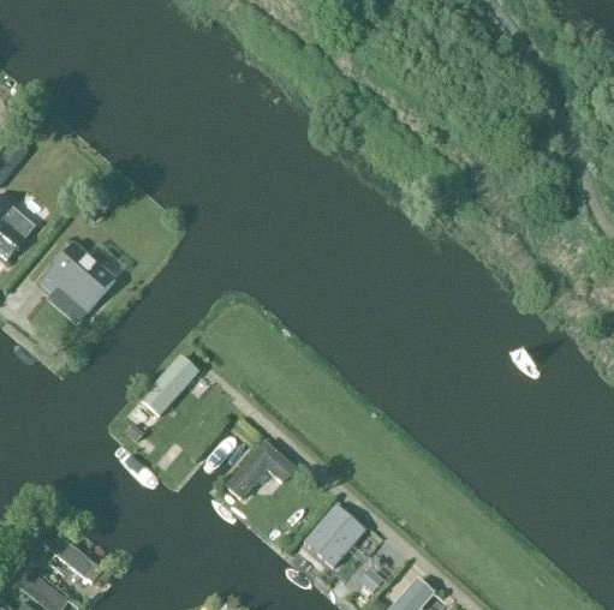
[(18,166),(3,153),(0,155),(0,185),(0,186),(18,166)]
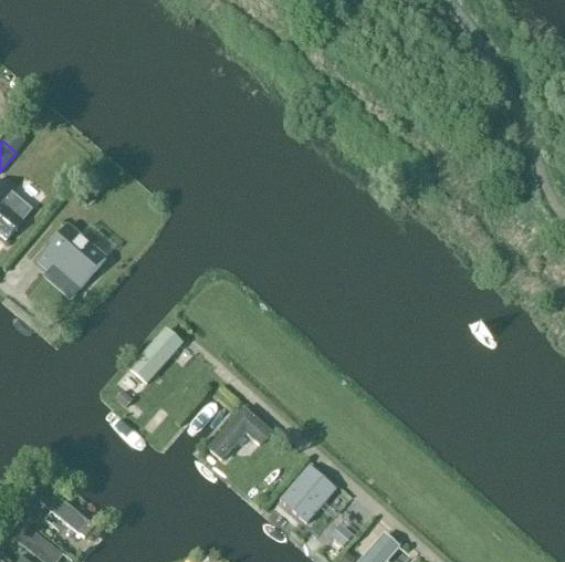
[(0,180),(0,235),(7,241),(32,209),(0,180)]
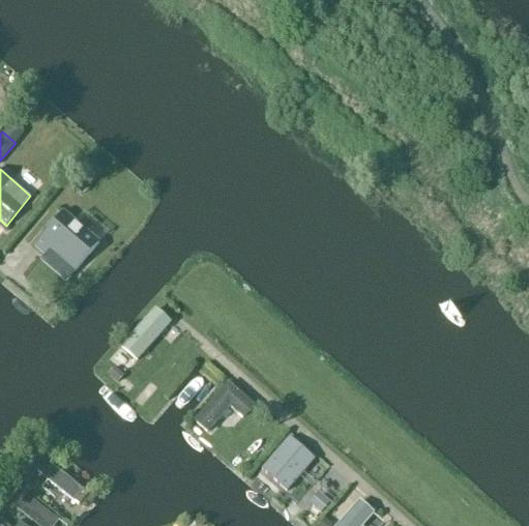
[(63,210),(56,218),(35,243),(46,253),(51,246),(76,269),(92,250),(99,241),(63,210)]
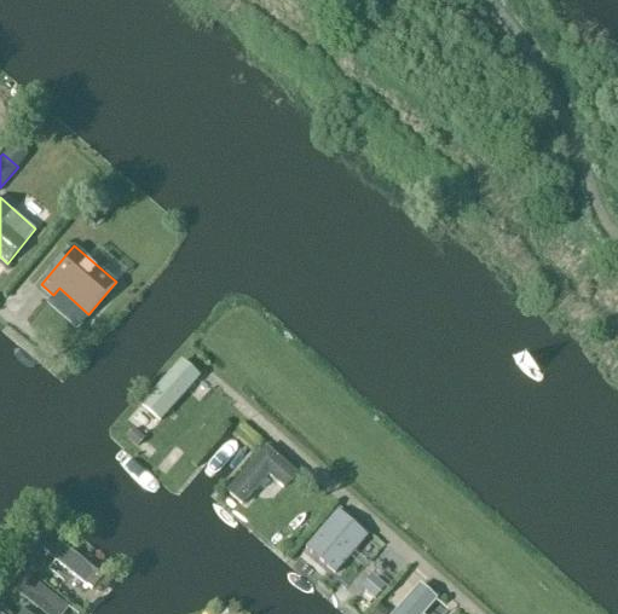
[(201,374),(182,357),(140,401),(160,418),(201,374)]
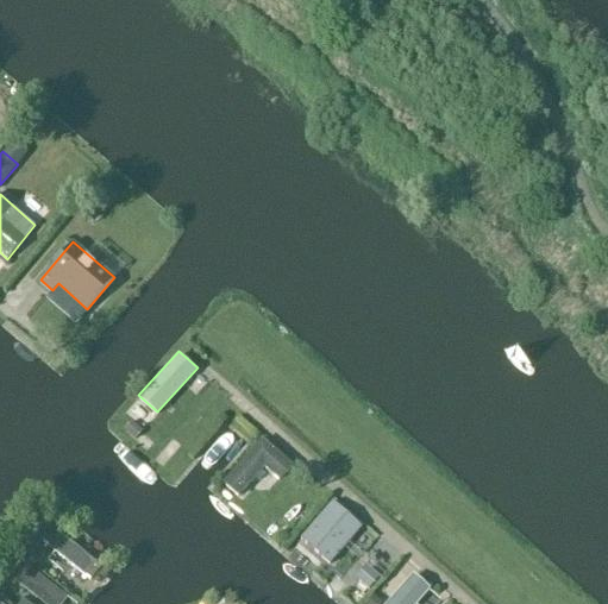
[(144,429),(133,420),(124,429),(135,439),(144,429)]
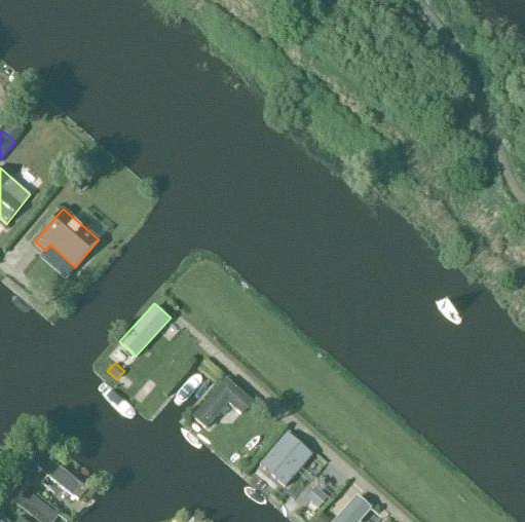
[(254,399),(227,375),(192,414),(207,426),(228,401),(242,412),(254,399)]
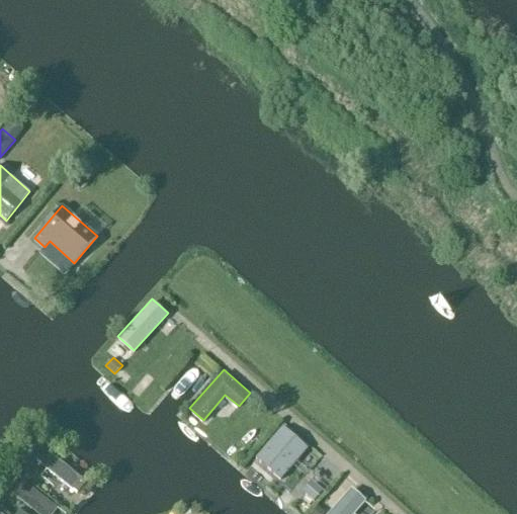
[(309,445),(283,424),(255,455),(280,478),(309,445)]
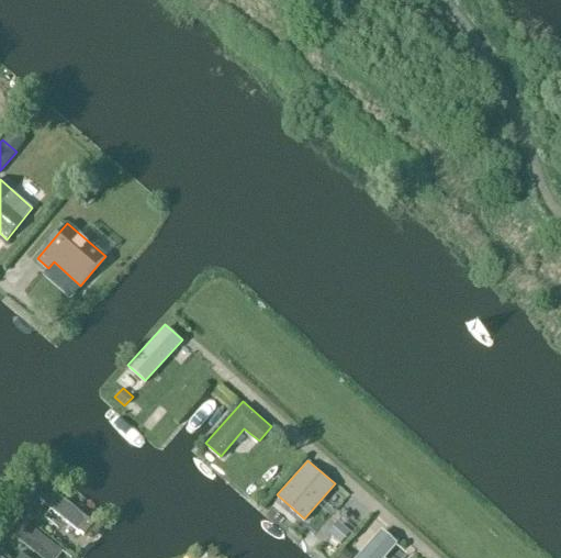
[(49,480),(38,470),(30,481),(41,491),(49,480)]
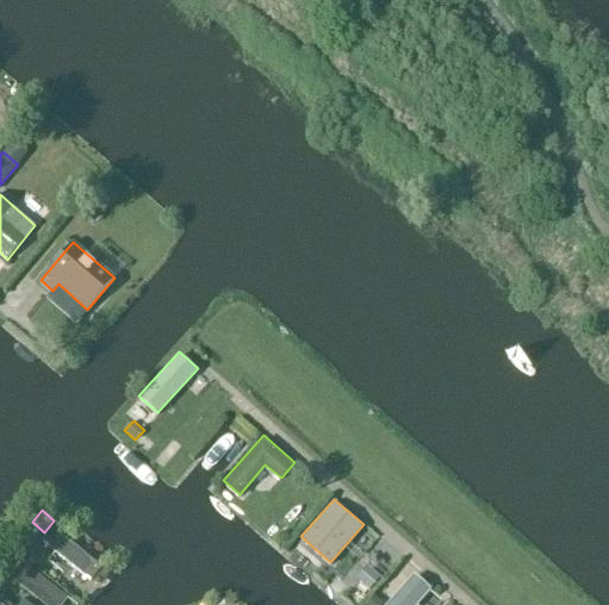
[(61,534),(53,526),(44,538),(53,546),(51,546),(92,578),(103,565),(62,532),(61,534)]
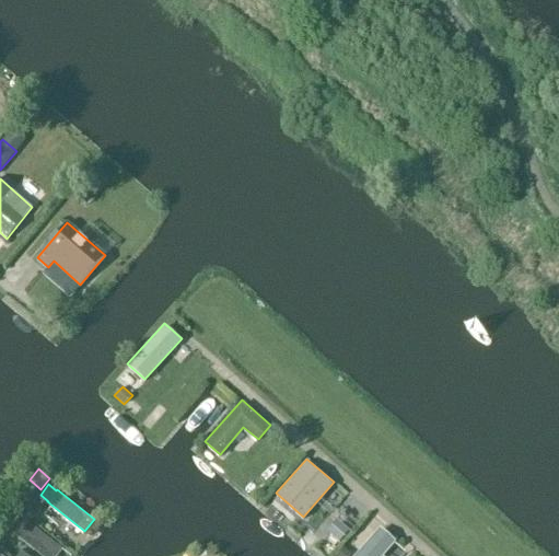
[(55,555),(62,547),(26,518),(14,532),(44,555),(55,555)]
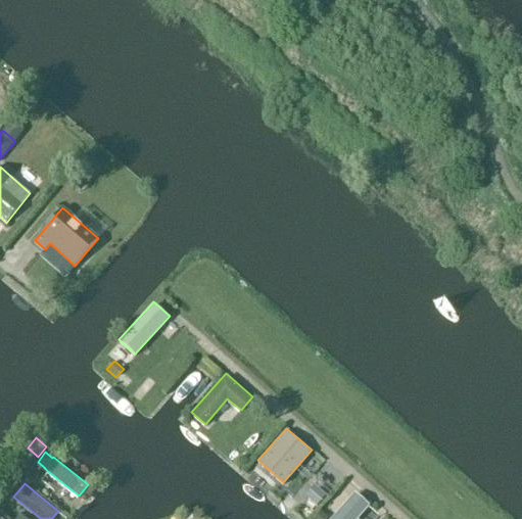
[(327,496),(316,485),(306,497),(318,506),(327,496)]
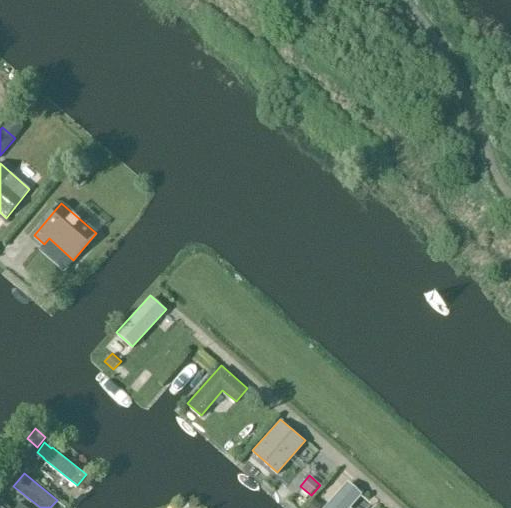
[(348,507),(362,492),(347,479),(322,507),(348,507)]
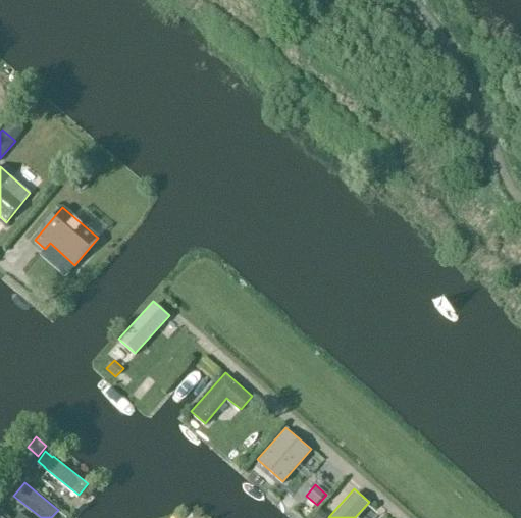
All buildings are outlined.
